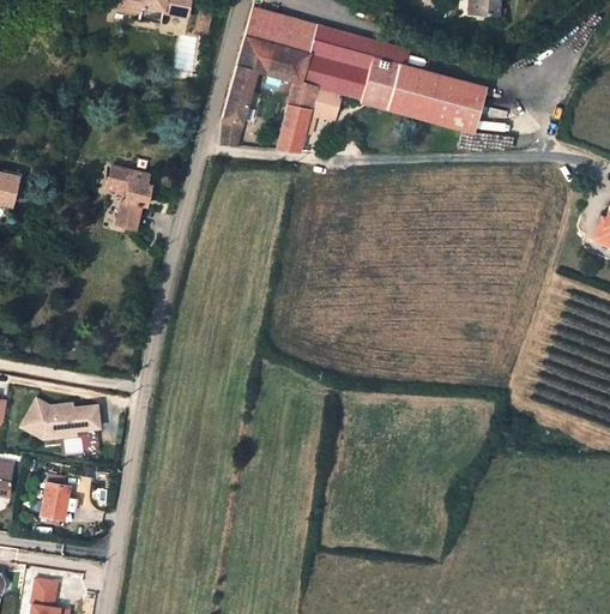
[(131,6),(130,12),(144,14),(143,20),(163,24),(165,13),(189,17),(192,0),(119,0),(119,1),(130,4),(130,6),(131,6)]
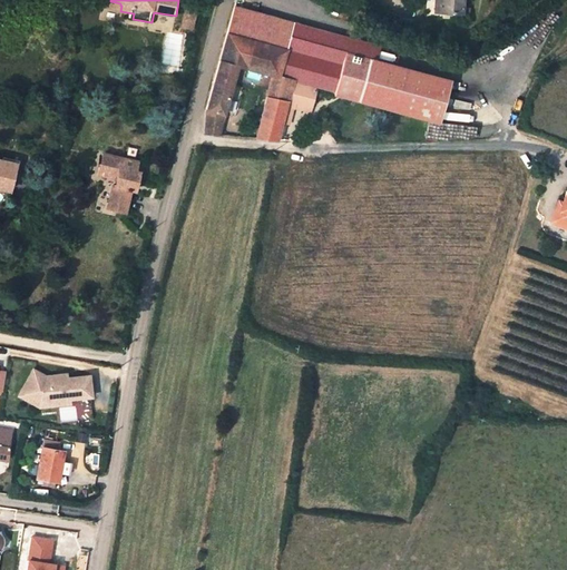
[(465,0),(442,0),(442,13),(465,15),(465,0)]
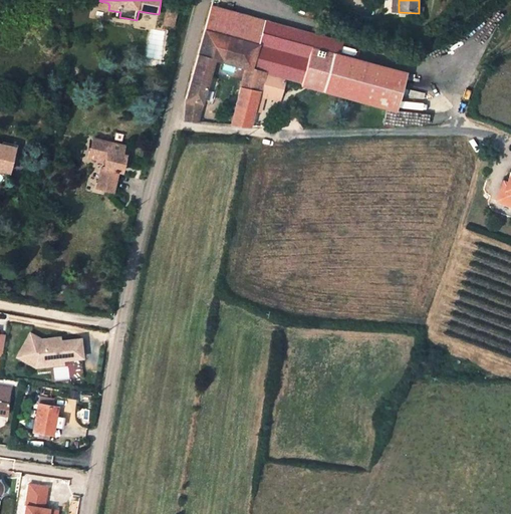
[(176,12),(165,10),(163,24),(174,26),(176,12)]
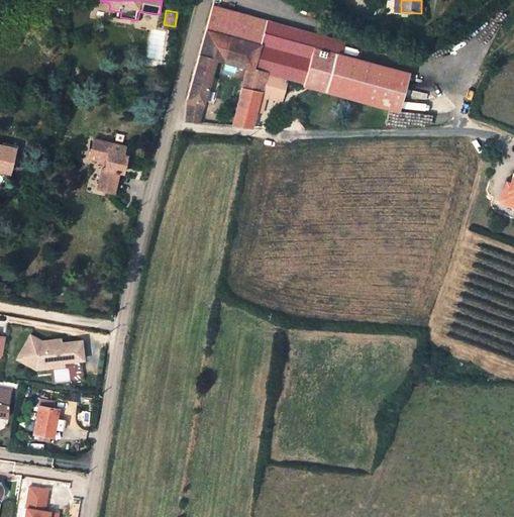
[(312,40),(212,12),(207,31),(307,58),(312,40)]
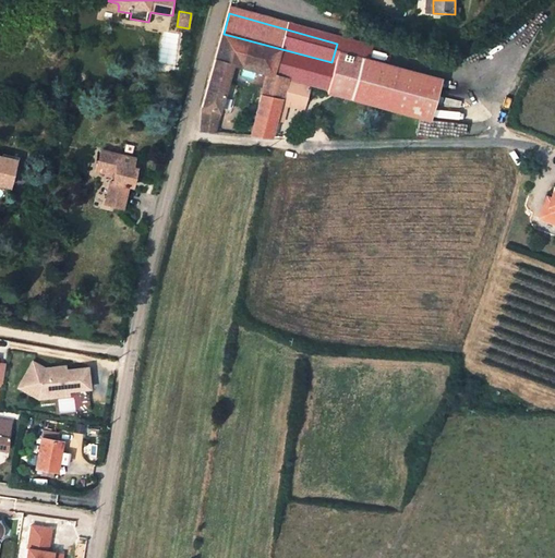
[(203,108),(220,113),(233,65),(268,74),(263,95),(282,99),(285,93),(308,96),(311,85),(328,89),(336,63),(332,62),(224,34),(203,108)]
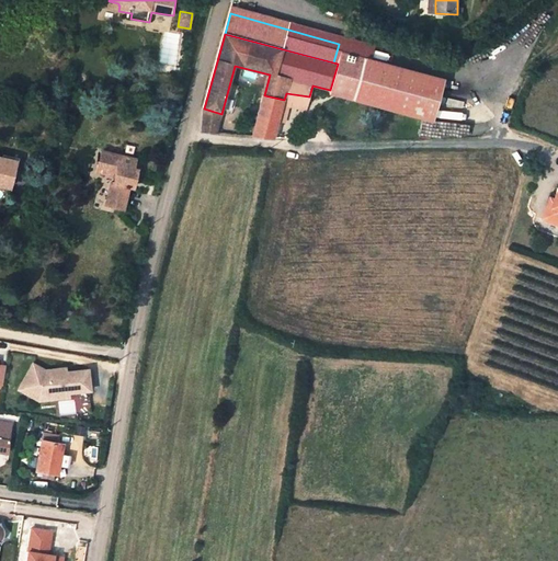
[(433,121),(444,79),(364,58),(353,100),(433,121)]
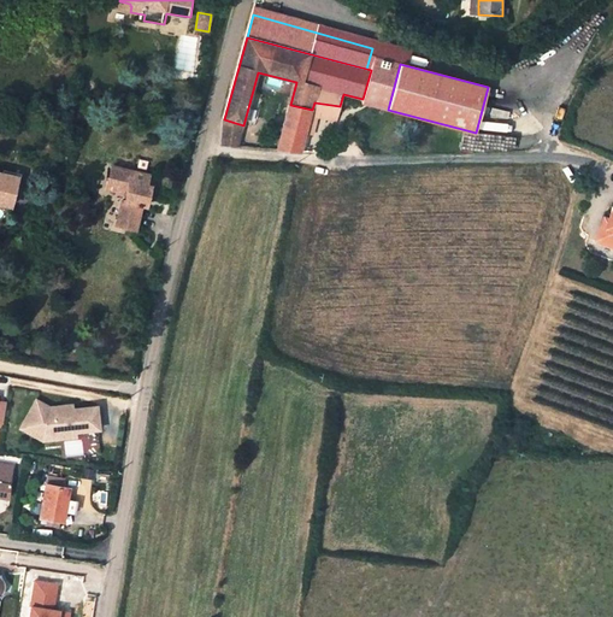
[(311,116),(318,117),(320,110),(337,115),(340,106),(314,103),(312,110),(290,105),(278,150),(301,152),(306,133),(311,116)]
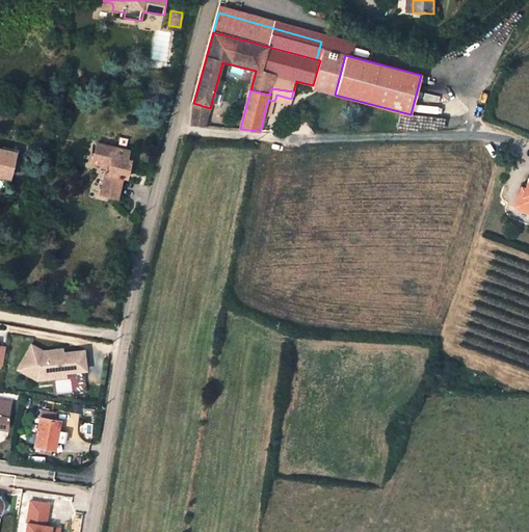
[(290,105),(291,99),(276,95),(274,101),(290,105)]
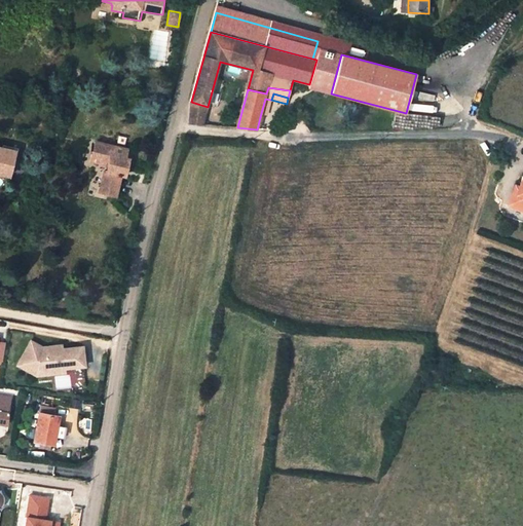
[(261,113),(267,115),(271,100),(265,99),(261,113)]
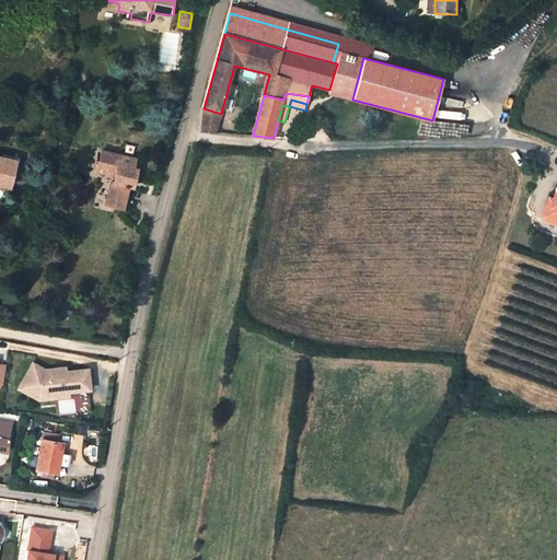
[(201,132),(216,133),(221,114),(204,108),(201,132)]
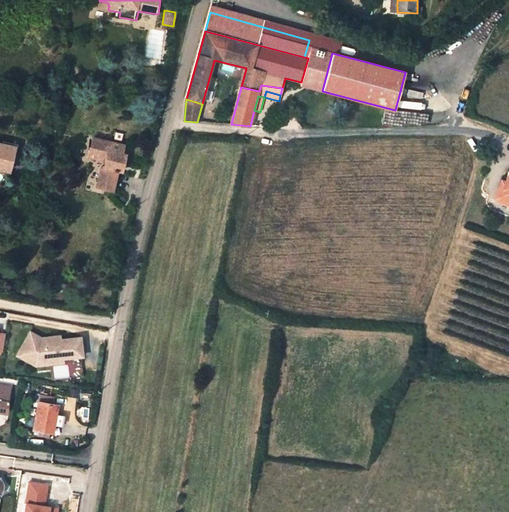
[(95,138),(93,147),(97,148),(95,158),(107,160),(105,169),(102,169),(99,181),(107,184),(106,189),(115,191),(119,171),(123,171),(124,166),(126,155),(123,154),(125,146),(95,138)]
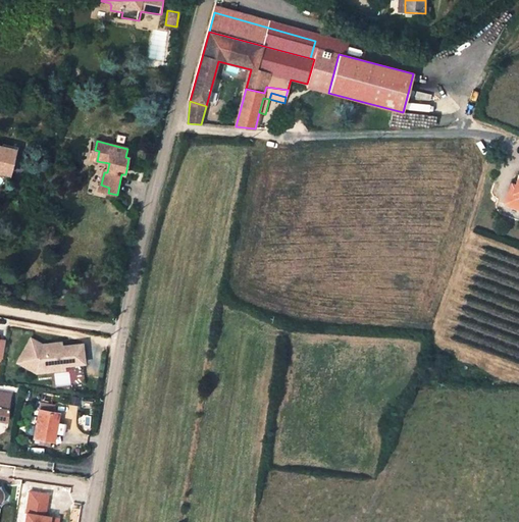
[(0,172),(11,175),(17,151),(0,147),(0,172)]
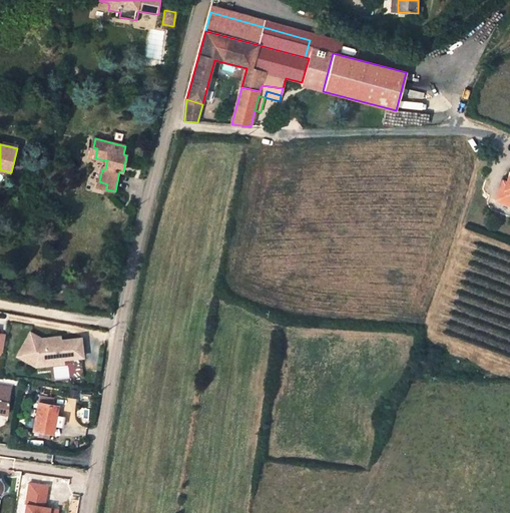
[(509,170),(504,184),(501,183),(497,194),(509,198),(509,170)]
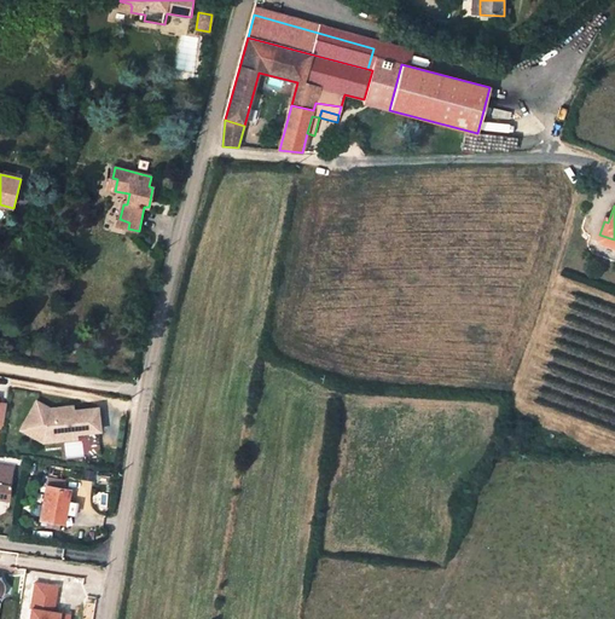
[(51,410),(38,403),(27,423),(45,433),(46,443),(80,439),(79,434),(103,431),(100,408),(79,411),(76,411),(76,415),(74,416),(67,411),(65,408),(51,410)]
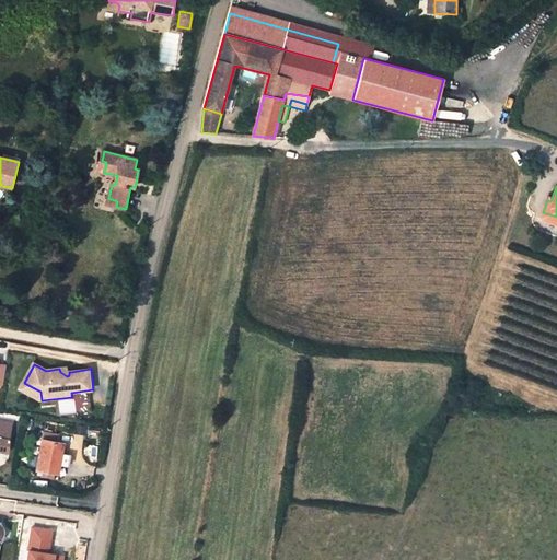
[(67,376),(69,375),(69,372),(71,372),(70,366),(59,369),(60,372),(67,376)]
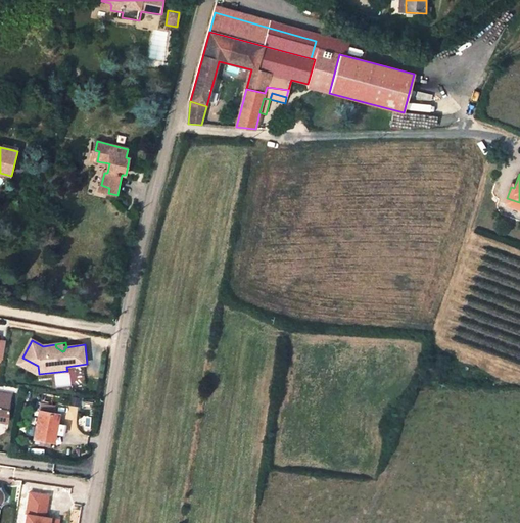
[(38,366),(22,358),(19,364),(39,374),(38,366)]
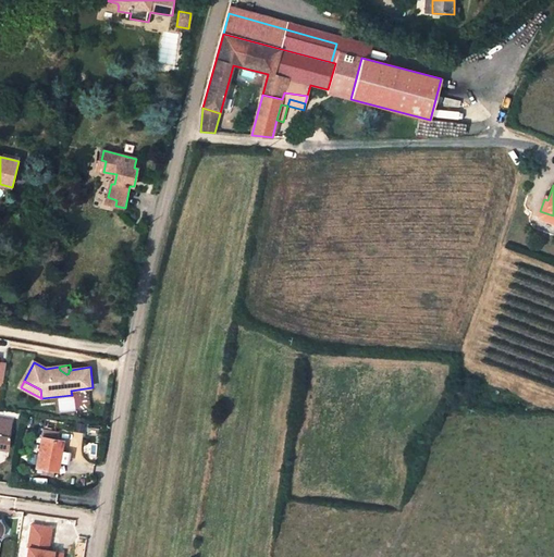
[(77,407),(90,407),(90,391),(76,391),(77,407)]
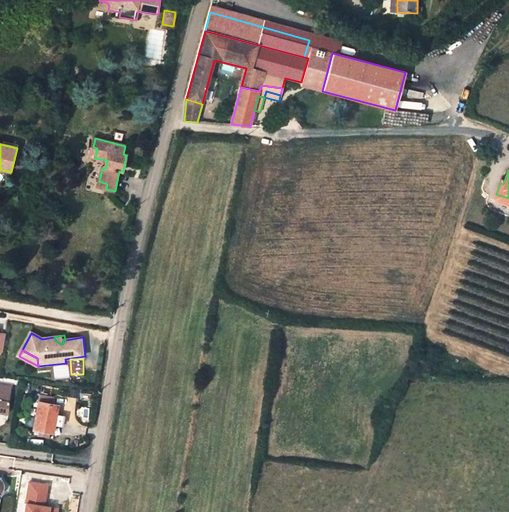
[(14,386),(0,383),(0,411),(9,413),(14,386)]
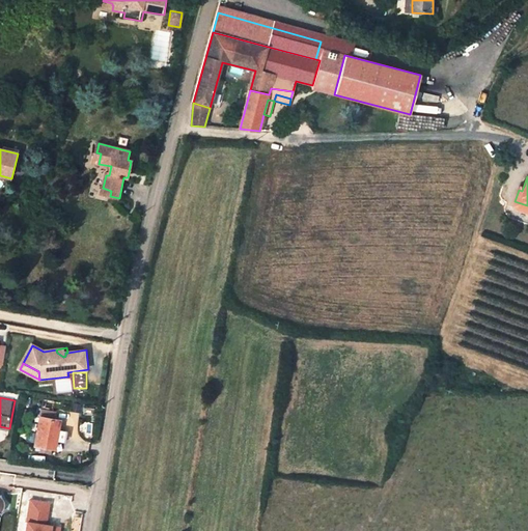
[(43,417),(56,420),(58,412),(38,408),(36,416),(43,417)]
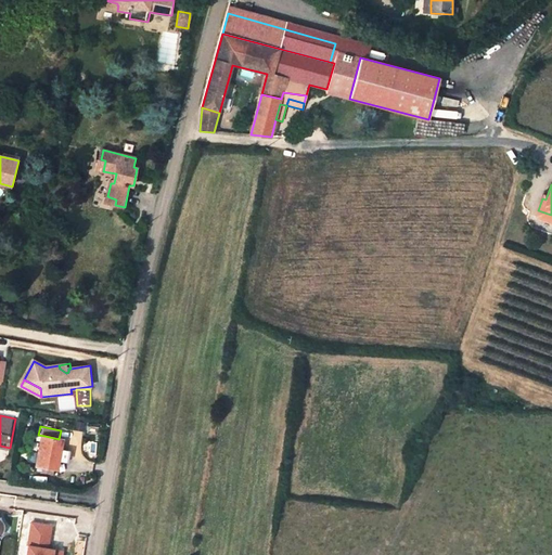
[(64,440),(59,439),(45,436),(39,465),(59,469),(64,440)]
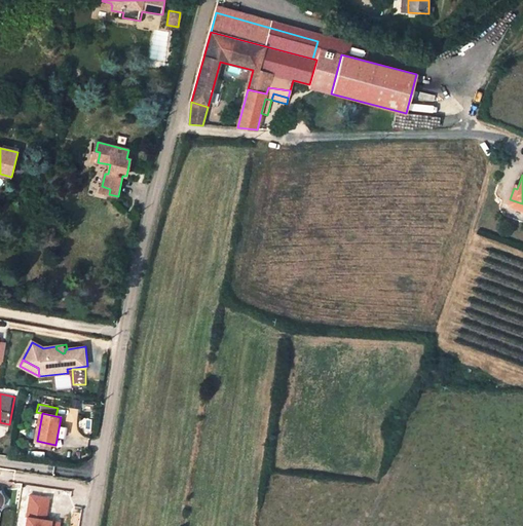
[(60,525),(61,520),(47,518),(50,496),(27,493),(22,525),(60,525)]
